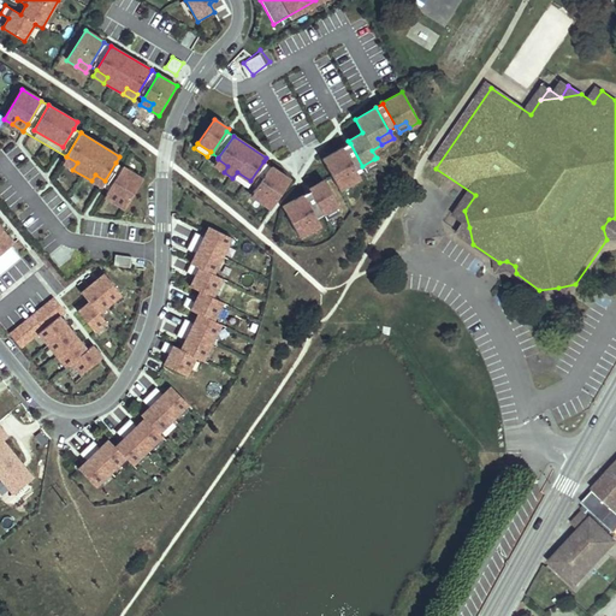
[(362,166),(350,143),(343,147),(355,170),(362,166)]
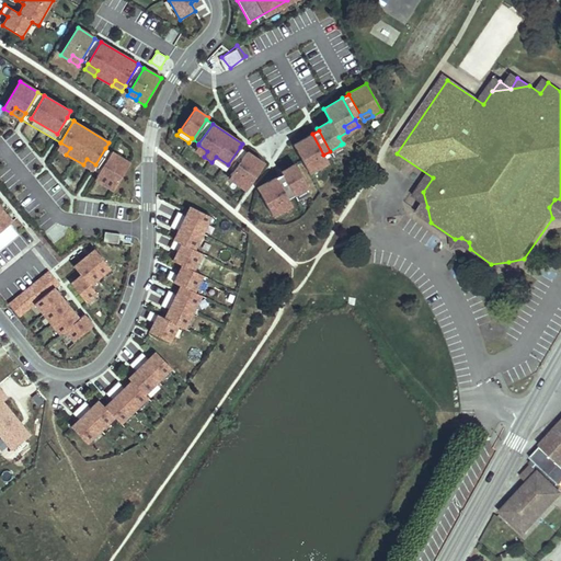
[(323,155),(312,134),(294,145),(309,173),(318,168),(315,162),(324,156),(323,155)]
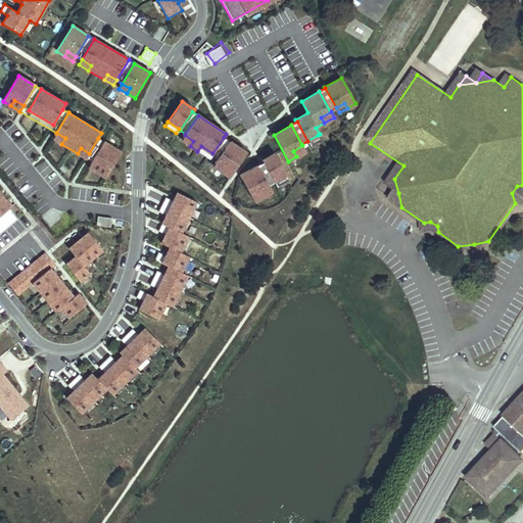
[(61,144),(65,138),(56,133),(52,138),(61,144)]
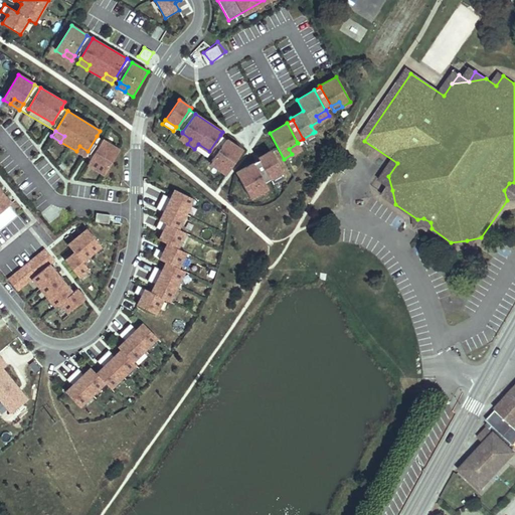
[(187,144),(190,139),(182,133),(178,138),(187,144)]
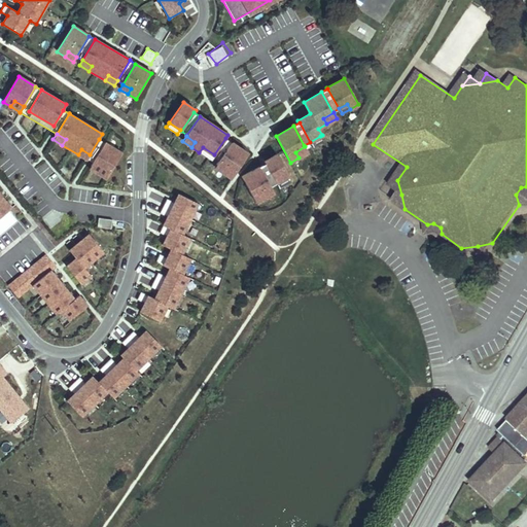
[(313,146),(322,141),(320,136),(310,142),(313,146)]
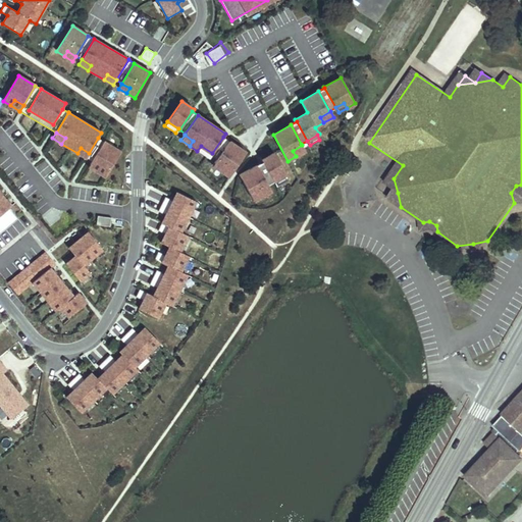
[(218,157),(229,141),(223,137),(212,153),(218,157)]
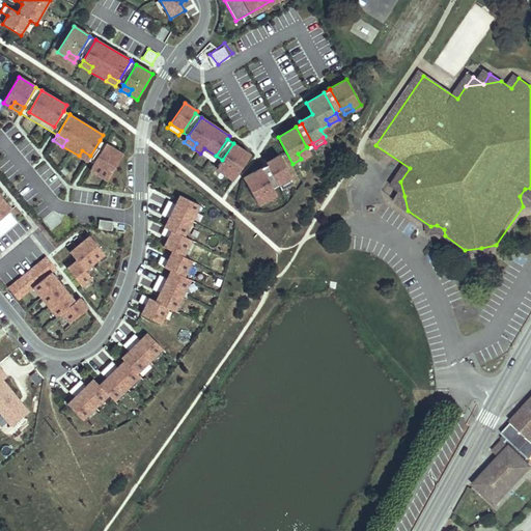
[(93,164),(106,144),(100,140),(90,156),(87,161),(93,164)]
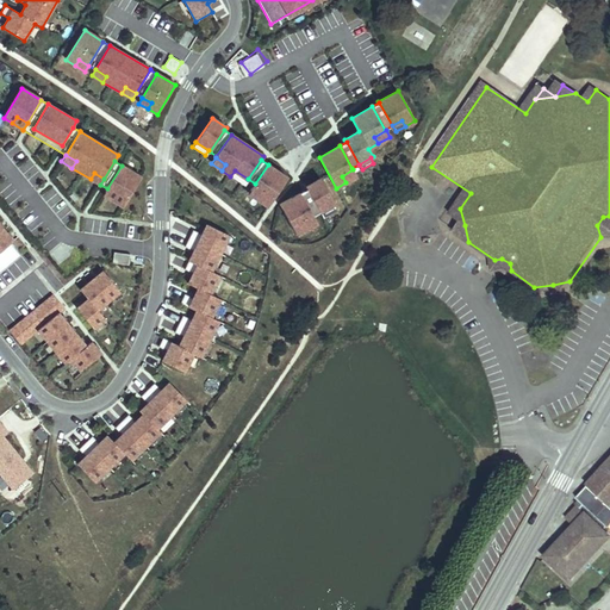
[(268,165),(255,184),(253,187),(262,194),(259,200),(267,206),(287,178),(268,165)]
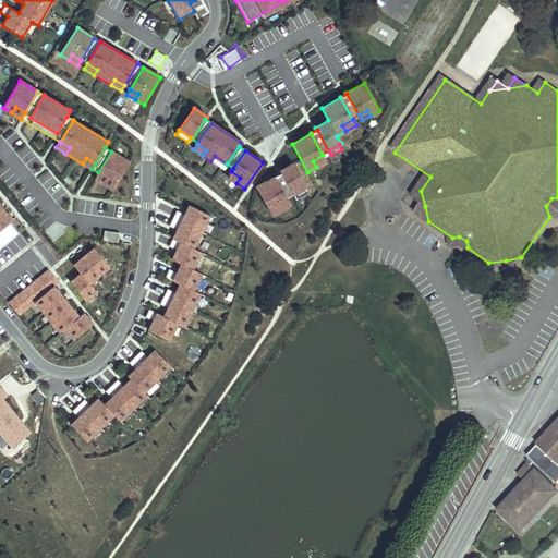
[(112,190),(129,162),(111,152),(98,172),(108,179),(105,184),(112,190)]
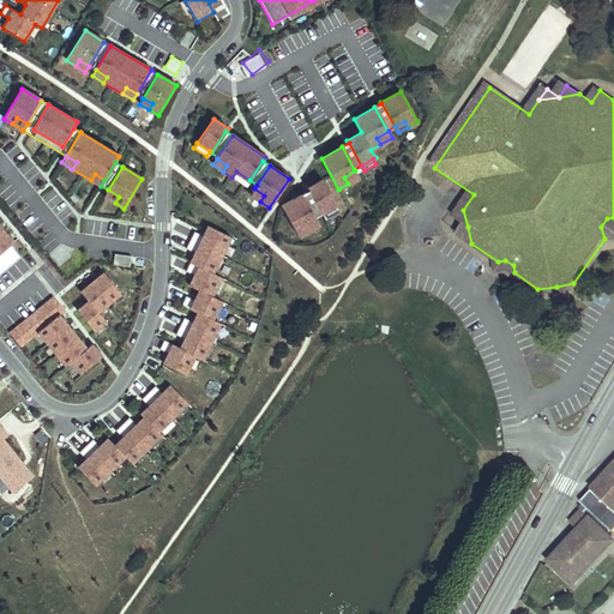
[(359,178),(355,170),(344,178),(348,184),(359,178)]
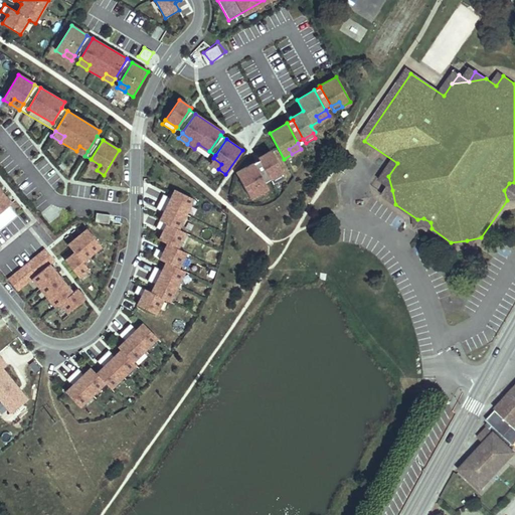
[(206,157),(209,151),(198,144),(194,149),(206,157)]
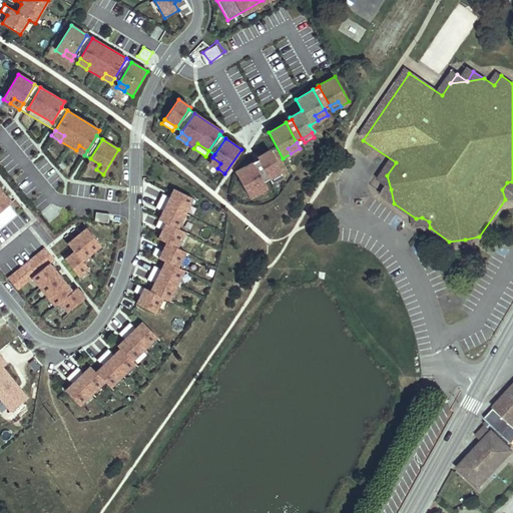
[(84,155),(87,150),(79,145),(76,150),(84,155)]
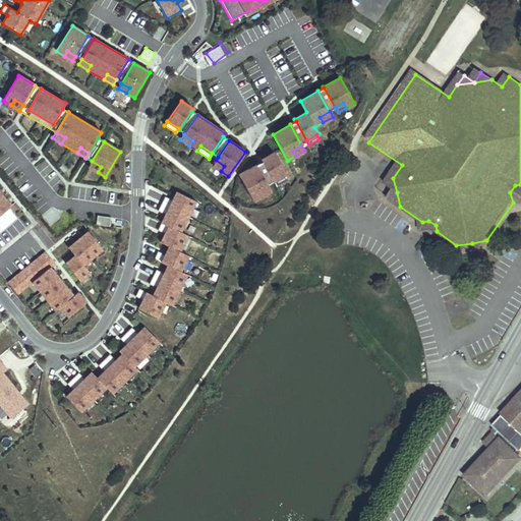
[(286,174),(274,153),(261,160),(263,162),(273,181),(283,175),(286,174)]
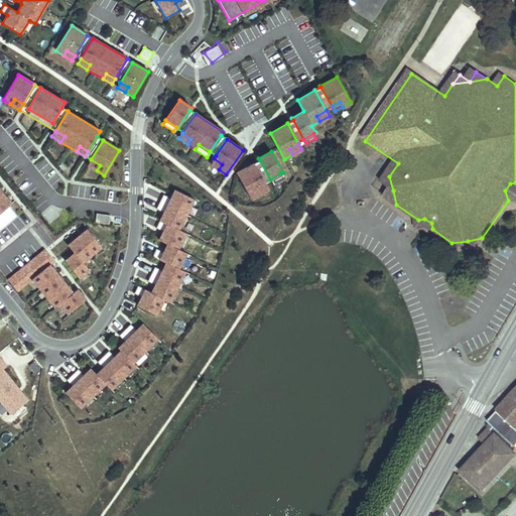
[(222,164),(214,158),(210,163),(219,169),(222,164)]
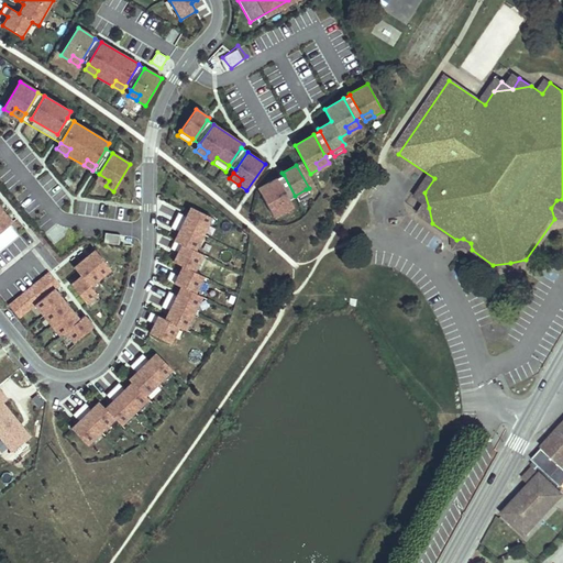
[(106,186),(109,180),(99,174),(96,180),(106,186)]
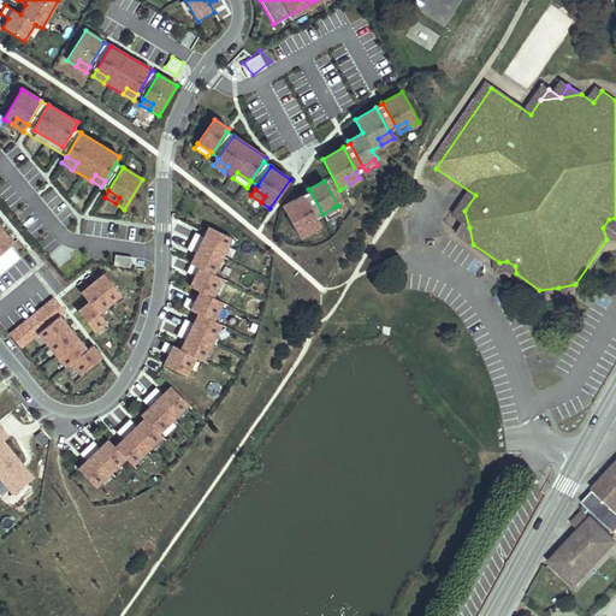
[(323,214),(311,191),(303,195),(315,218),(323,214)]
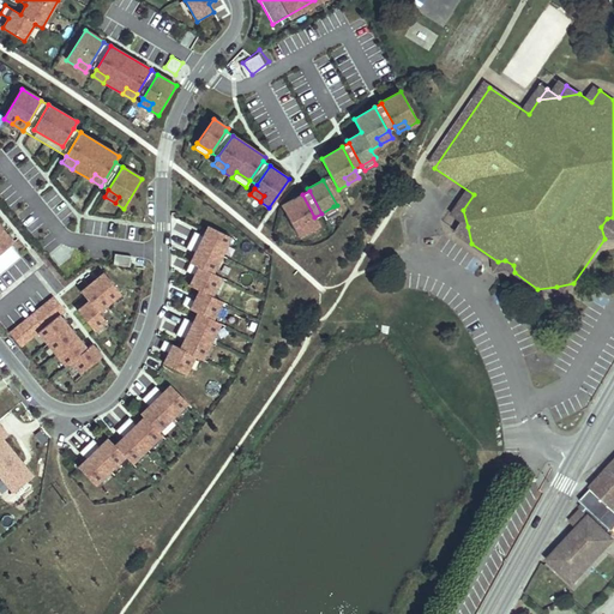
[(315,218),(314,217),(302,194),(282,206),(299,236),(308,232),(305,224),(315,218)]
